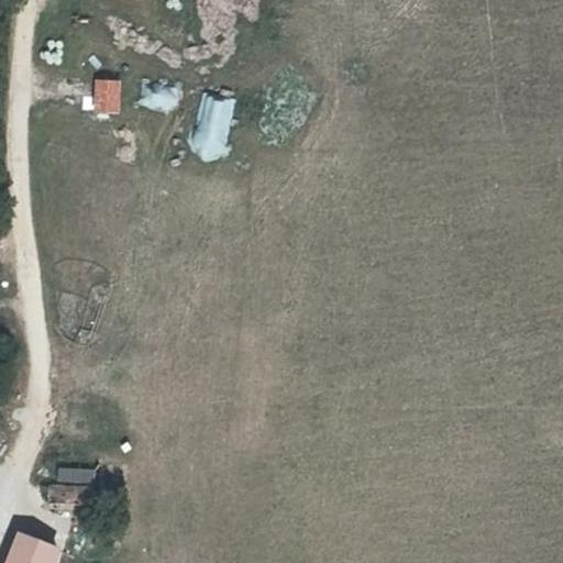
[(90,78),(90,112),(119,113),(120,78),(90,78)]
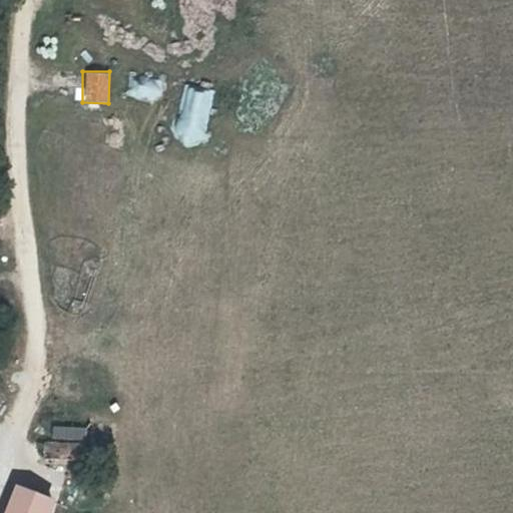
[(252,111),(250,76),(210,79),(212,113),(252,111)]
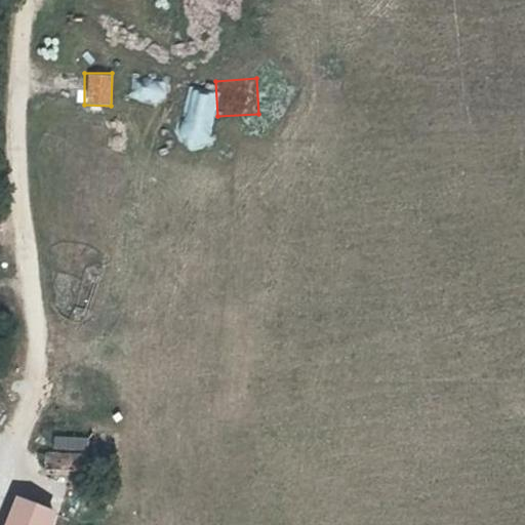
[(48,433),(47,446),(85,449),(86,436),(48,433)]
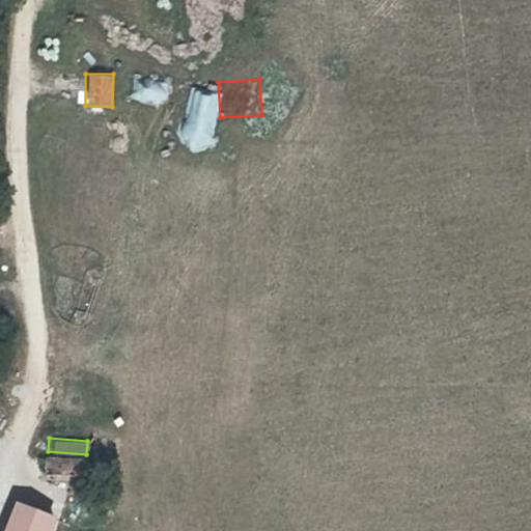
[(44,470),(74,473),(76,456),(46,453),(44,470)]
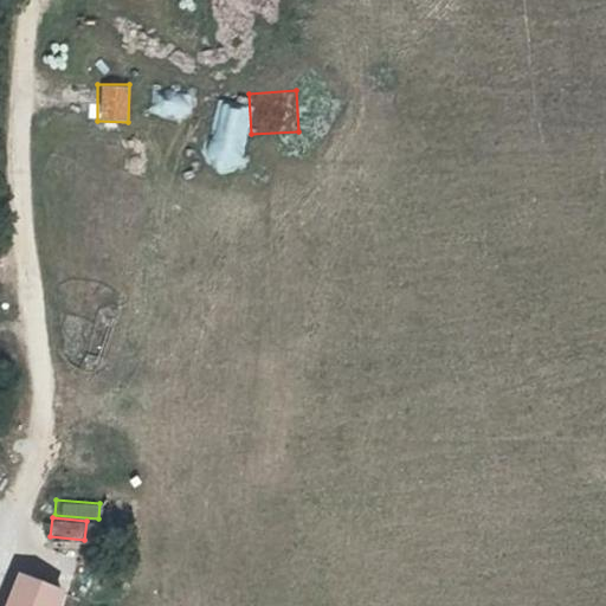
[(89,547),(104,550),(140,555),(142,528),(95,522),(89,547)]
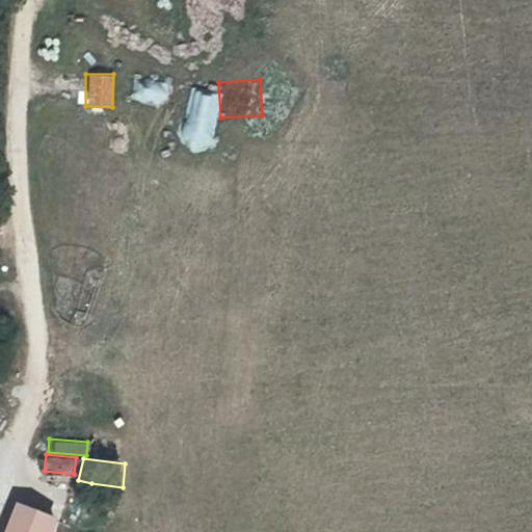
[(31,509),(22,531),(60,531),(64,522),(31,509)]
